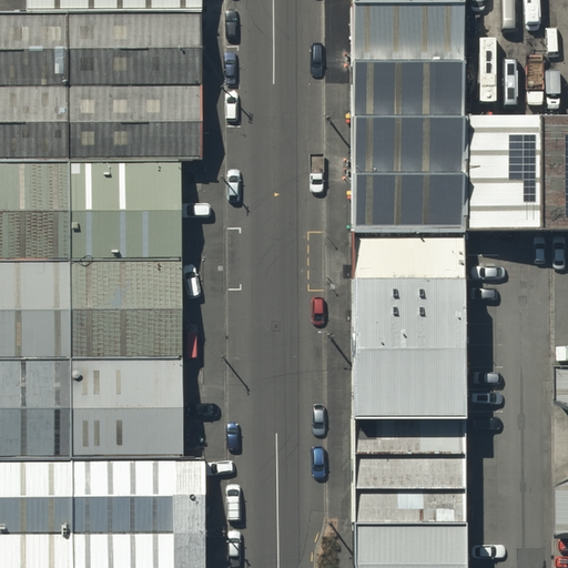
[(27,0),(28,12),(202,12),(202,0),(27,0)]
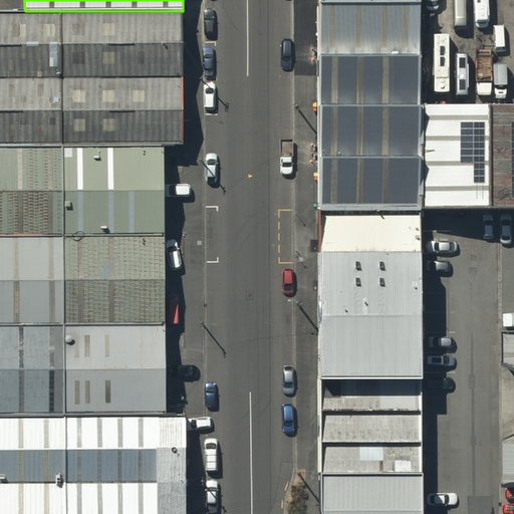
[(416,0),(320,0),(321,196),(417,196),(416,0)]
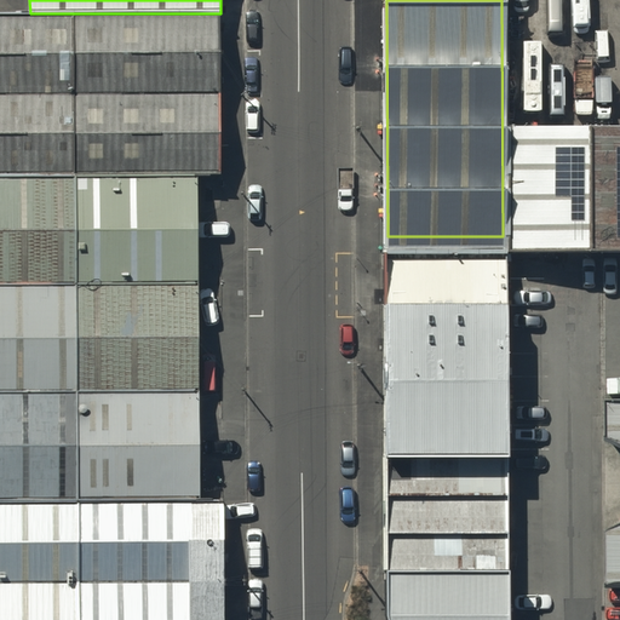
[(220,13),(0,13),(0,179),(197,178),(222,177),(220,13)]
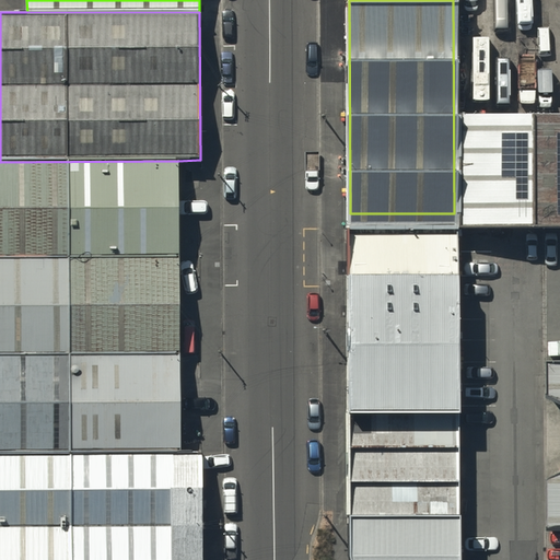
[(559,102),(463,103),(464,212),(559,211),(559,102)]
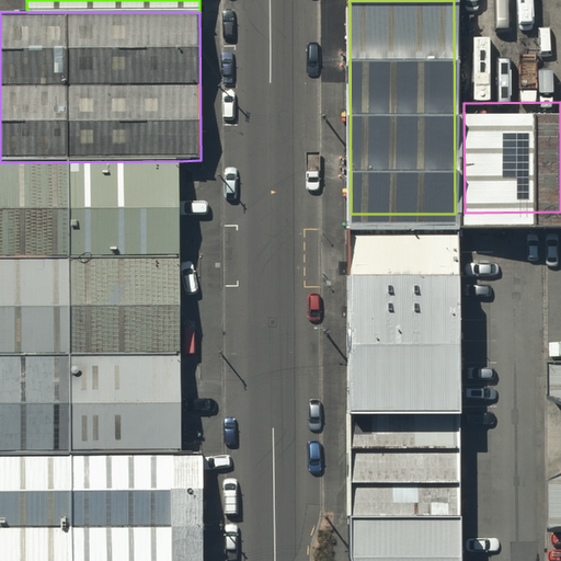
[(179,161),(0,162),(0,458),(180,457),(179,161)]
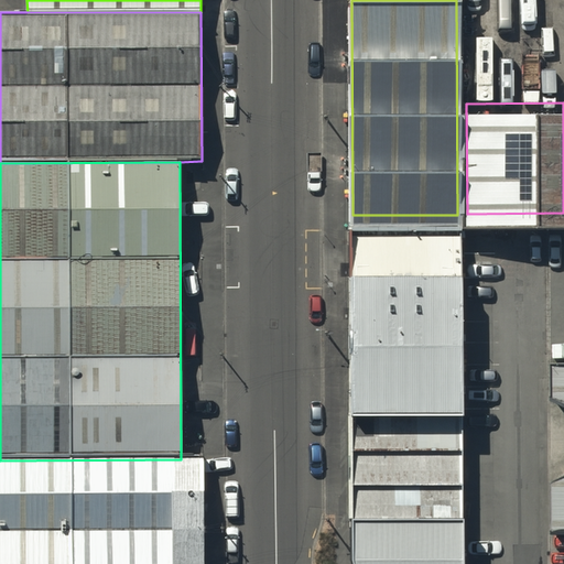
[(456,220),(354,220),(354,264),(456,264),(456,220)]
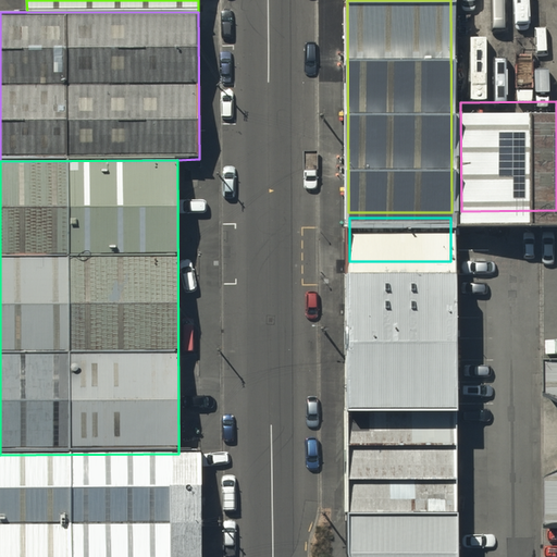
[(449,265),(350,267),(350,401),(449,401),(449,265)]
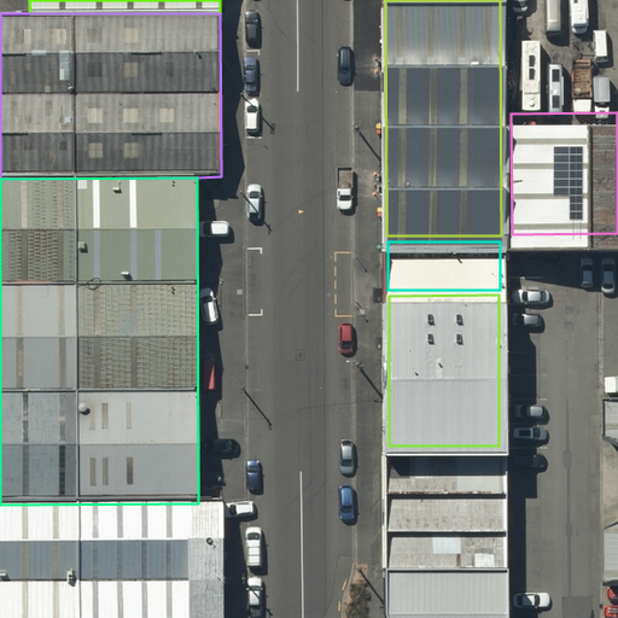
[(617,389),(604,390),(604,441),(617,439),(617,389)]
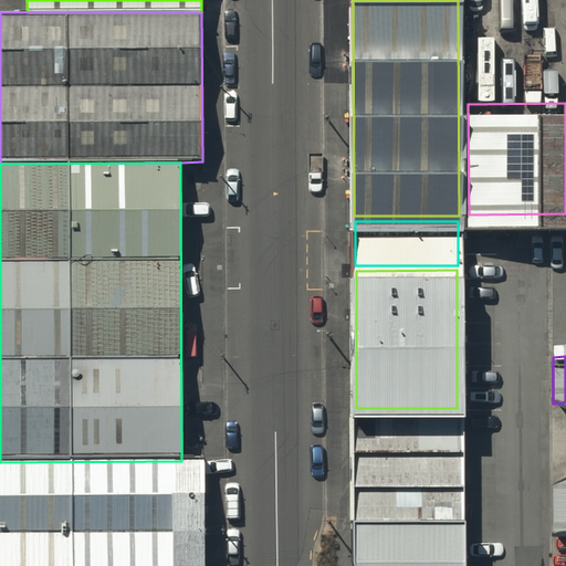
[(461,565),(461,415),(357,415),(357,565),(461,565)]
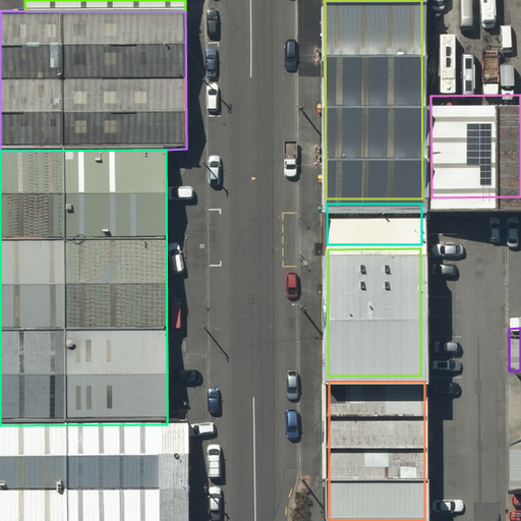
[(520,419),(509,420),(509,481),(520,481),(520,419)]
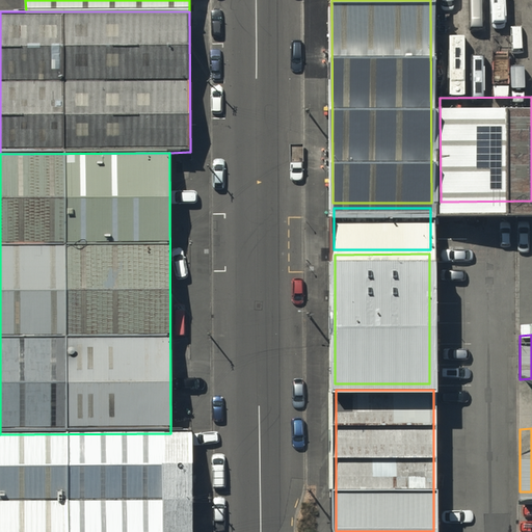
[(0,434),(0,531),(192,531),(192,433),(0,434)]
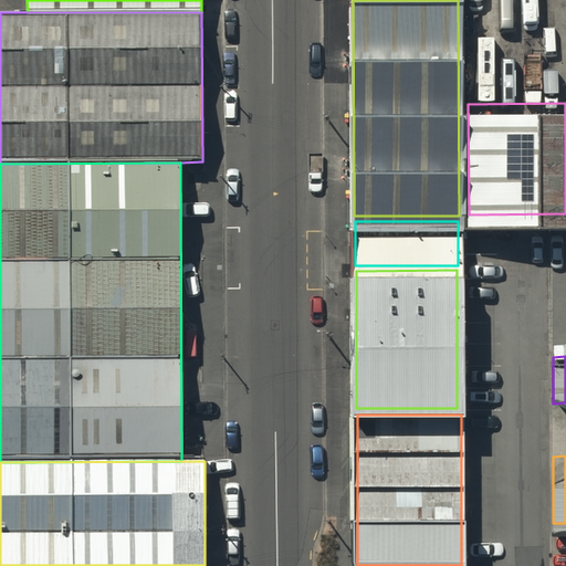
All buildings are outlined.
